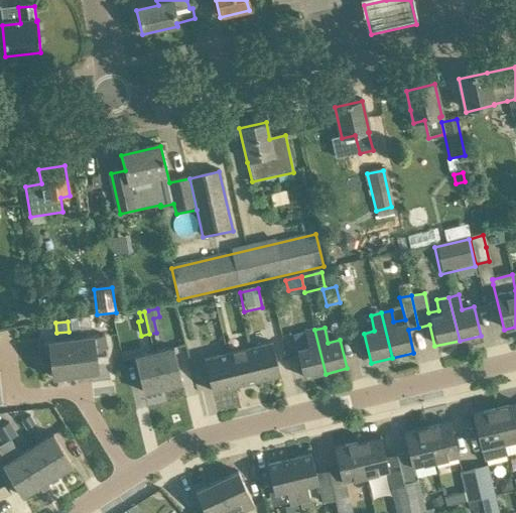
[(326,374),(314,330),(304,332),(307,347),(296,350),(303,379),(326,374)]
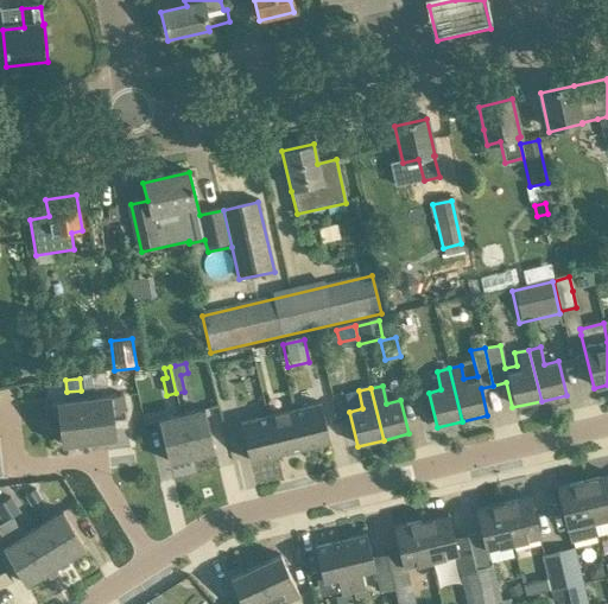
[(124,396),(83,401),(89,443),(116,439),(114,421),(126,420),(124,396)]
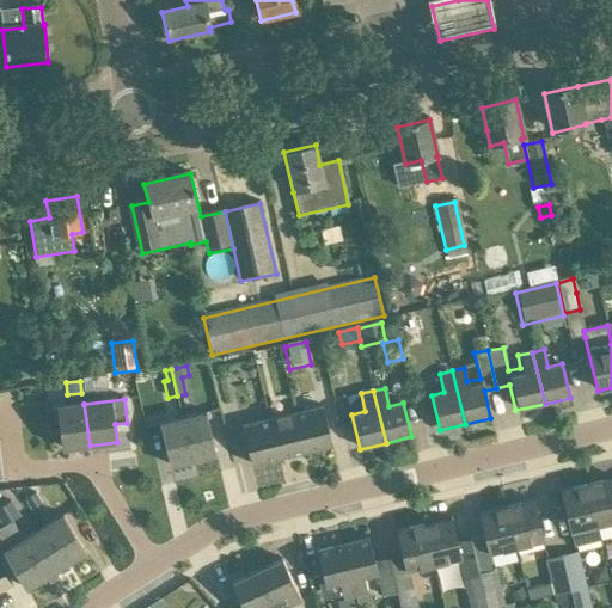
[(90,446),(84,404),(44,409),(48,433),(60,431),(62,449),(90,446)]
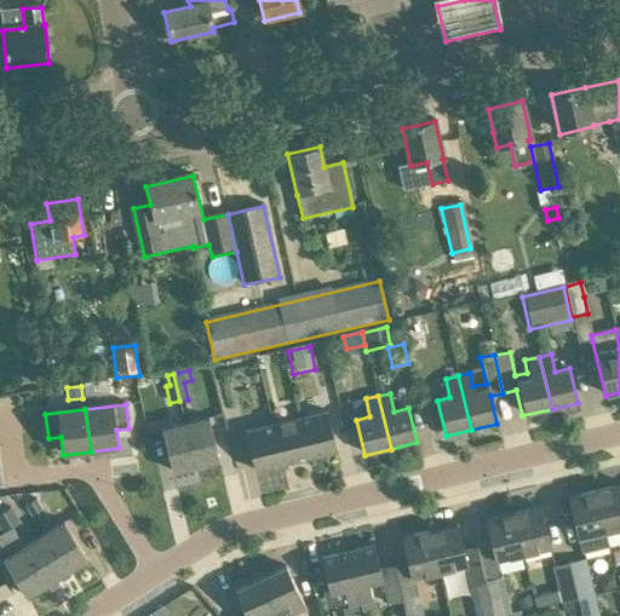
[(327,413),(299,420),(309,459),(337,453),(327,413)]
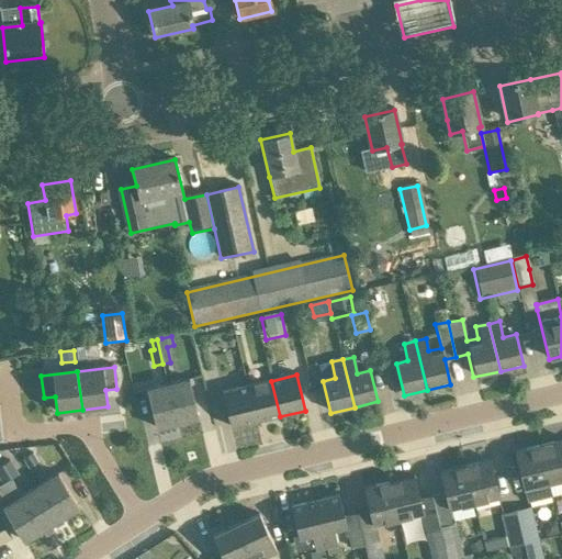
[(189,380),(168,386),(178,424),(199,418),(189,380)]
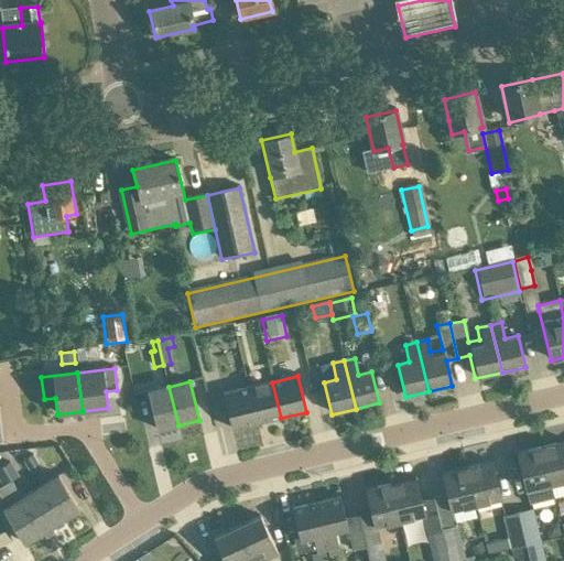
[(272,383),(248,388),(257,424),(281,418),(272,383)]
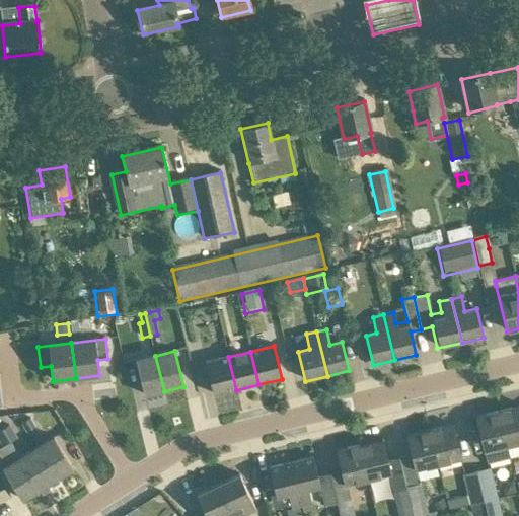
[(164,391),(155,356),(136,361),(144,396),(164,391)]
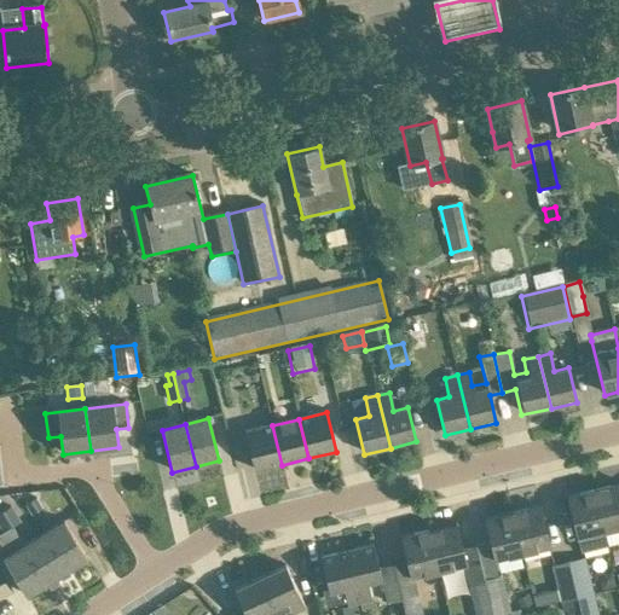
[(282,465),(272,425),(244,433),(254,471),(282,465)]
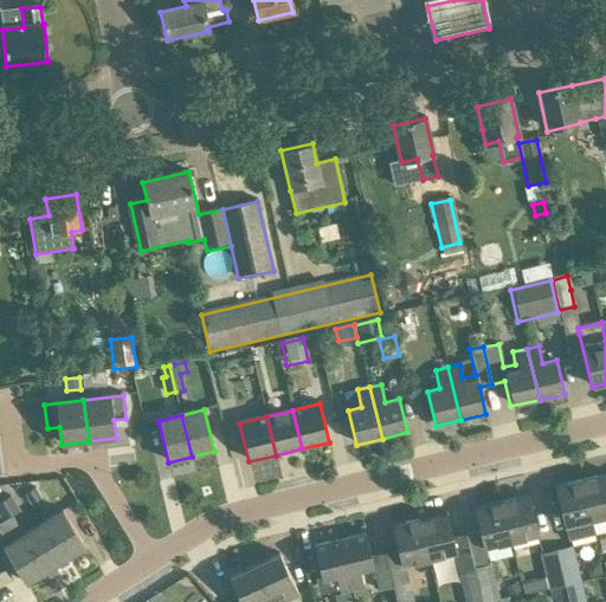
[(605,474),(582,481),(592,520),(605,517),(605,474)]
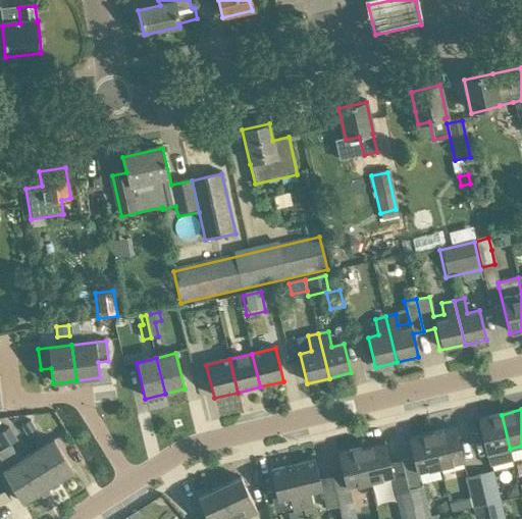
[(510,449),(502,415),(478,420),(489,466),(512,461),(510,449)]
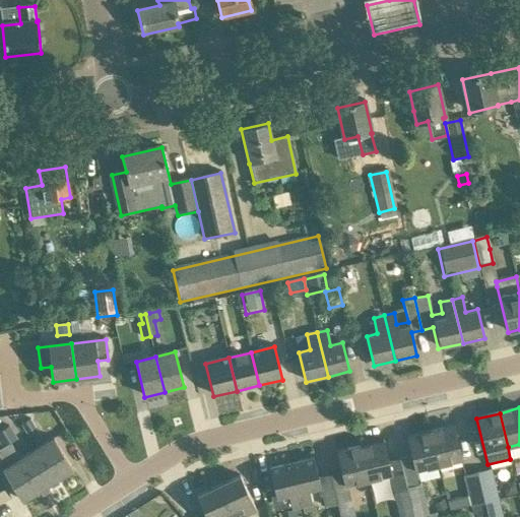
[(21,426),(26,434),(36,429),(30,419),(21,426)]
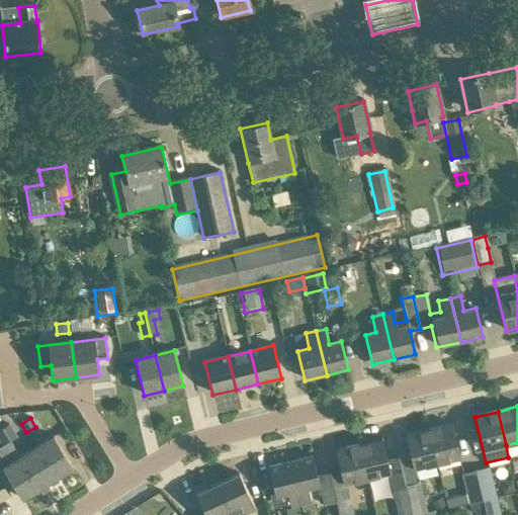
[(451,425),(429,430),(437,464),(460,459),(451,425)]
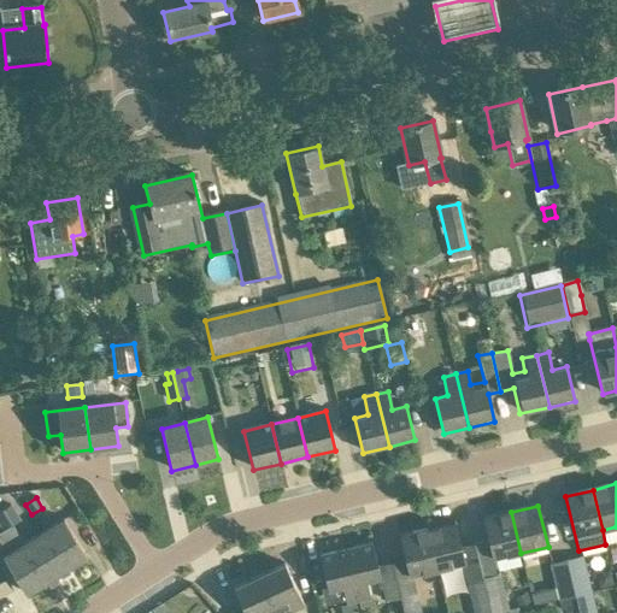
[(46,583),(24,546),(12,526),(21,522),(11,507),(0,513),(0,524),(4,531),(0,534),(0,542),(7,555),(3,558),(27,595),(46,583)]
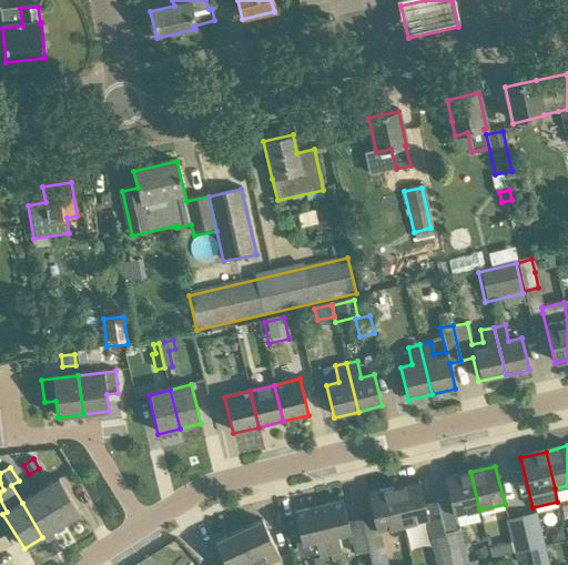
[(479,510),(470,472),(445,478),(454,516),(479,510)]
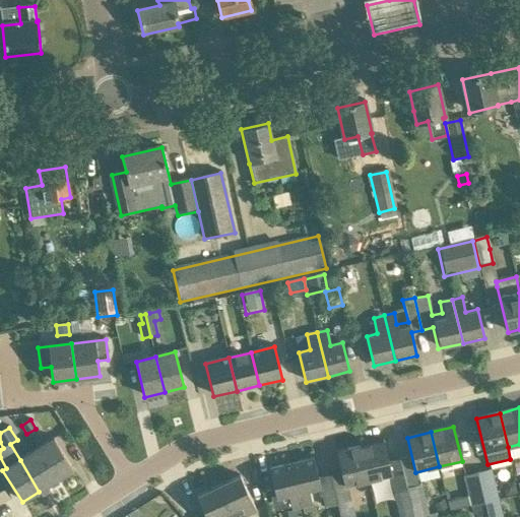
[(54,439),(37,449),(56,480),(73,470),(54,439)]
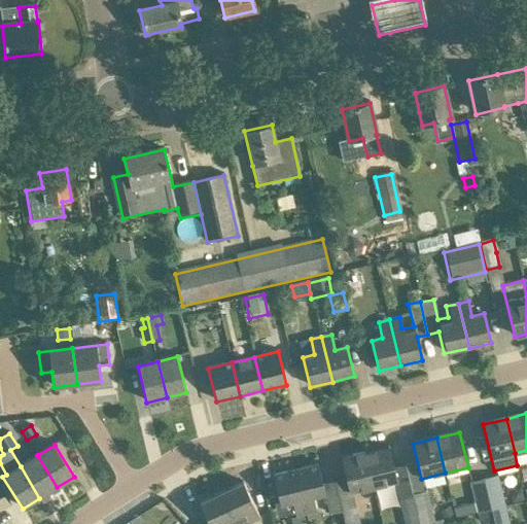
[(365,453),(374,488),(393,481),(402,523),(419,523),(413,495),(403,463),(391,465),(388,448),(365,453)]
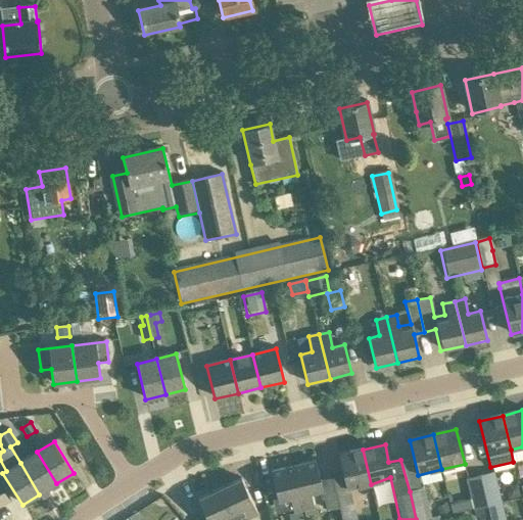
[(343,488),(371,484),(363,450),(336,456),(343,488)]
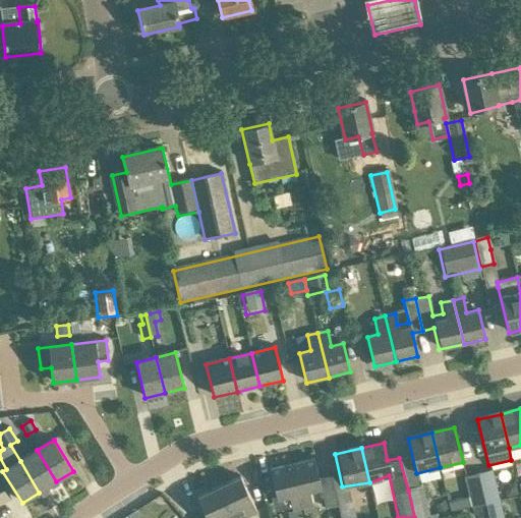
[(37,450),(20,461),(39,493),(42,498),(50,493),(47,487),(56,481),(37,450)]
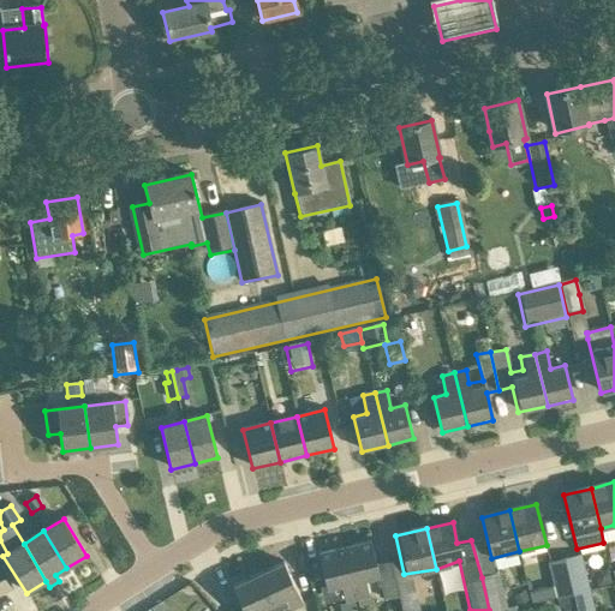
[(370,541),(345,549),(357,600),(369,597),(364,579),(378,575),(370,541)]
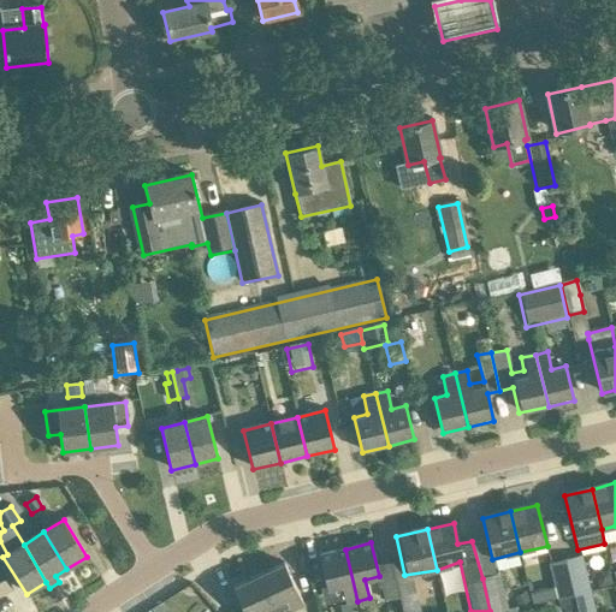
[(357,601),(345,550),(319,556),(327,589),(341,586),(344,604),(357,601)]
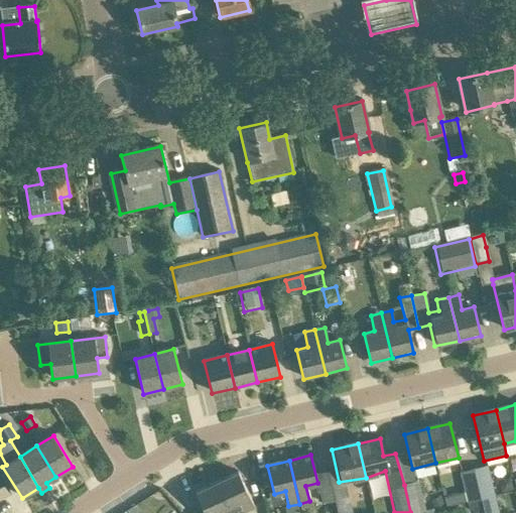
[(487,467),(474,470),(481,500),(494,497),(487,467)]
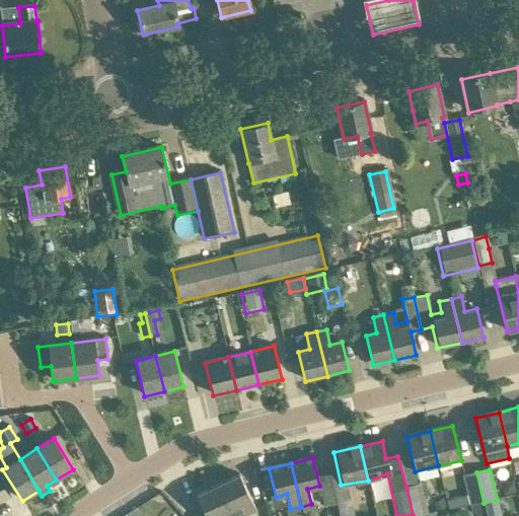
[(484,503),(476,472),(462,475),(470,506),(484,503)]
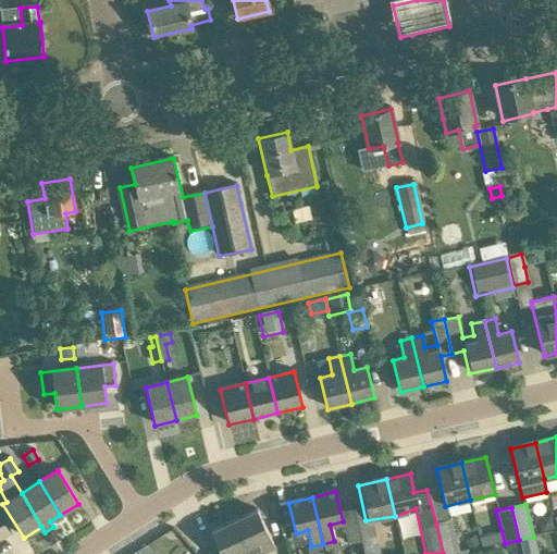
[(257,511),(234,521),(249,553),(262,553),(274,548),(257,511)]
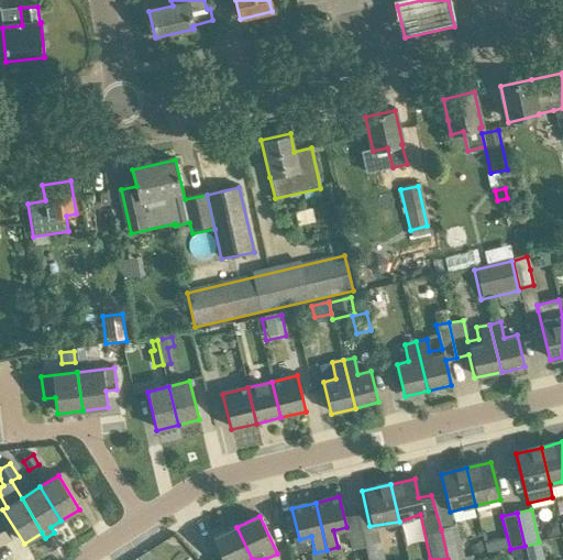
[(556,523),(549,524),(544,530),(547,539),(560,536),(556,523)]
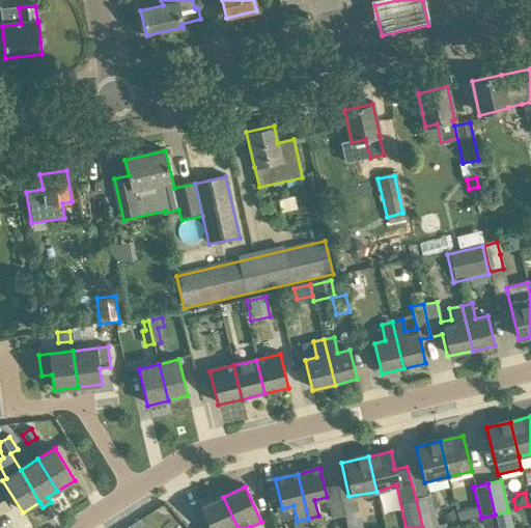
[(429,496),(416,499),(422,527),(438,527),(429,496)]
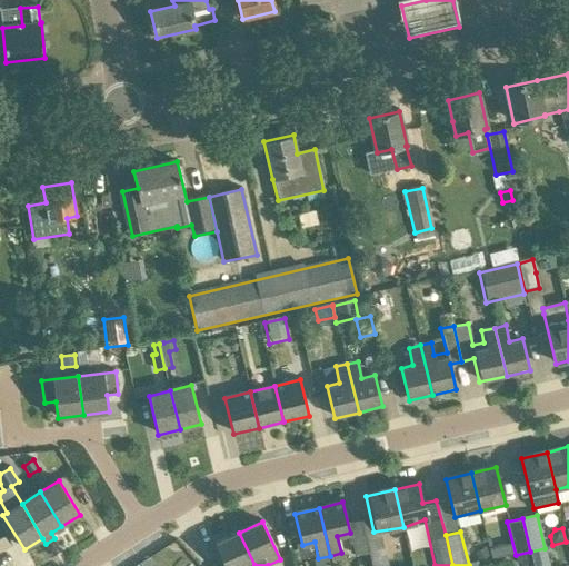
[(255,565),(239,533),(216,544),(226,565),(255,565)]
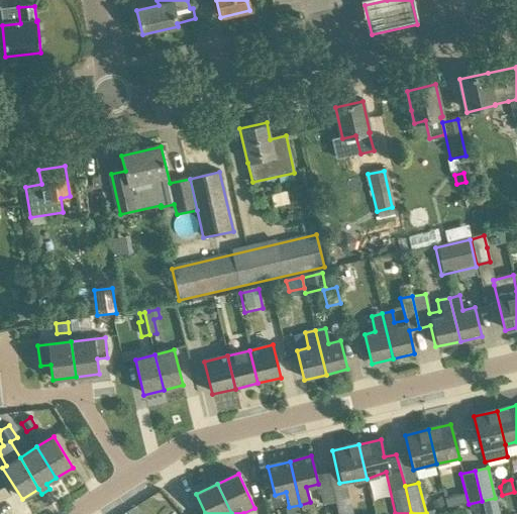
[(332,500),(335,513),(351,513),(347,497),(332,500)]
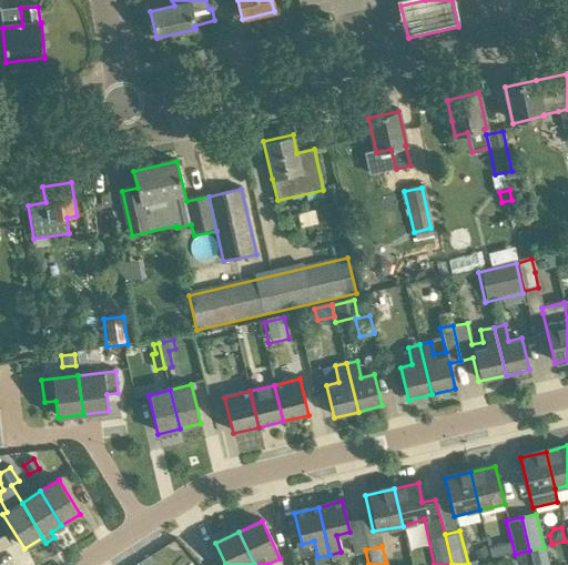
[(485,547),(473,553),(477,562),(489,556),(485,547)]
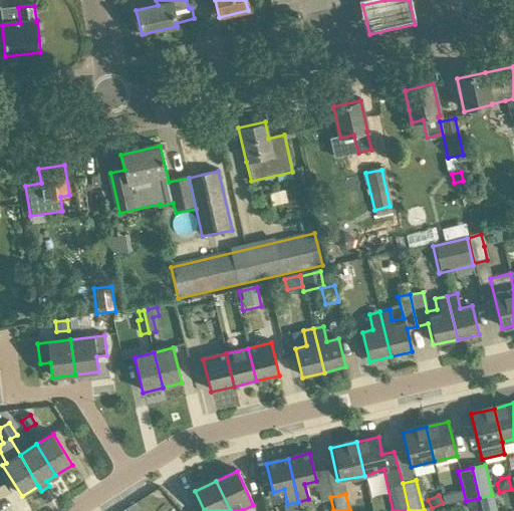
[(479,498),(481,510),(496,510),(492,495),(479,498)]
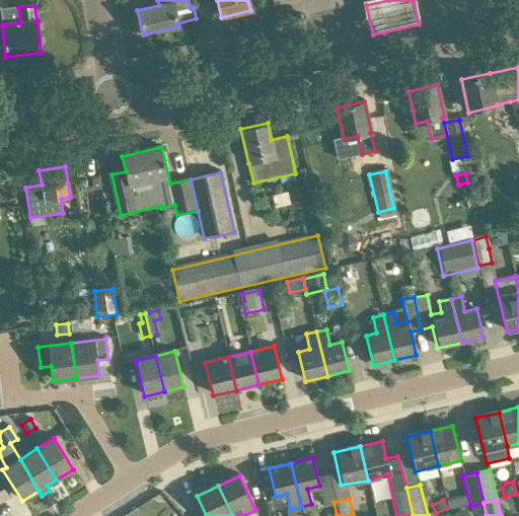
[(311,504),(301,507),(303,515),(306,515),(313,513),(311,504)]
